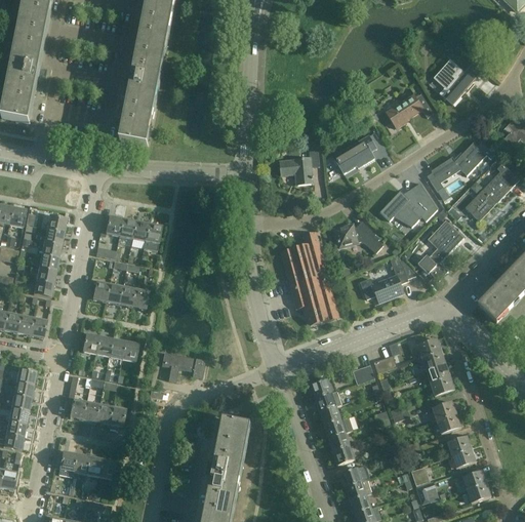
[(27,122),(35,80),(39,81),(45,76),(46,69),(37,68),(49,0),(26,0),(4,118),(27,122)]
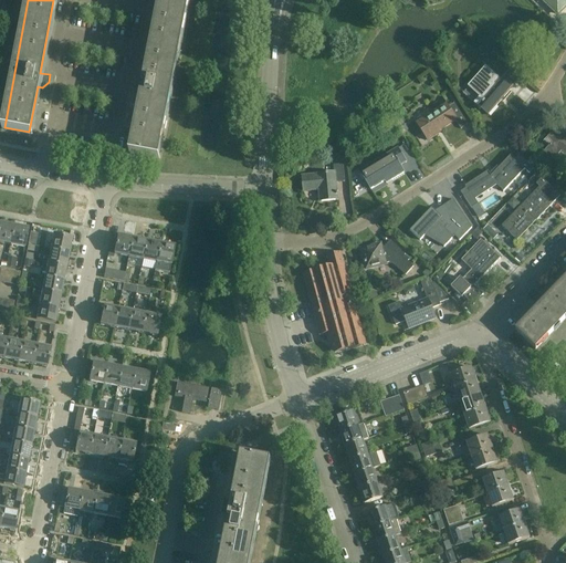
[(145,94),(133,152),(158,157),(188,0),(161,0),(147,80),(137,79),(136,85),(140,93),(145,94)]
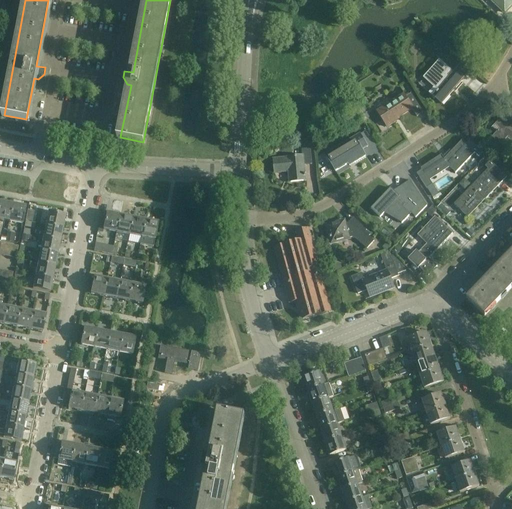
[(493,0),(504,10),(511,2),(511,0),(493,0)]
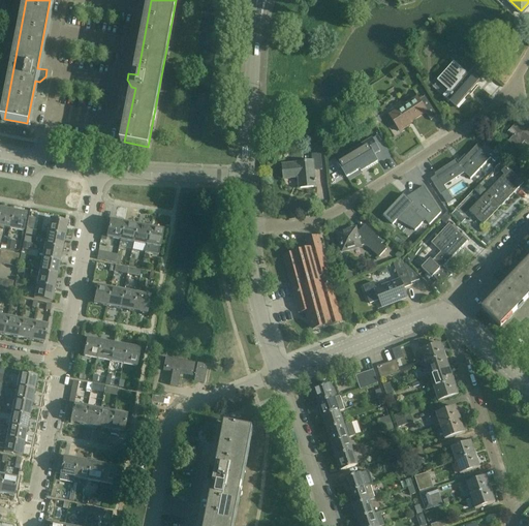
[(437,79),(432,84),(442,94),(457,105),(484,74),(474,65),(468,72),(454,59),(437,79)]
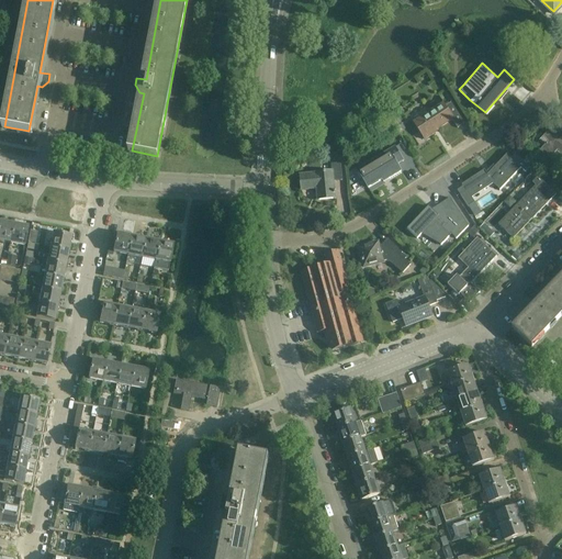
[(442,100),(413,119),(424,137),(439,129),(438,126),(452,118),(457,125),(464,121),(451,100),(445,103),(442,100)]
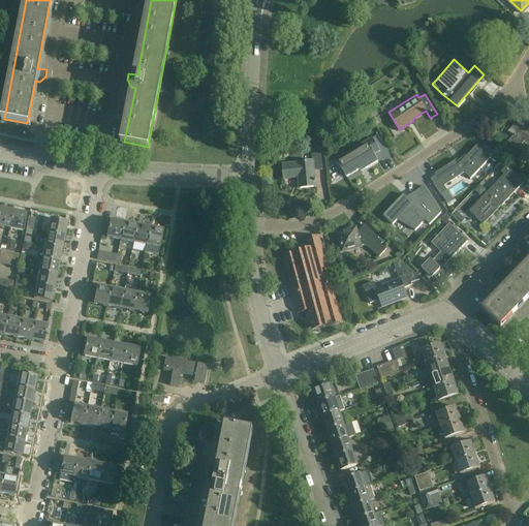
[(528,122),(522,116),(511,127),(516,131),(507,140),(517,148),(525,140),(528,143),(528,122)]
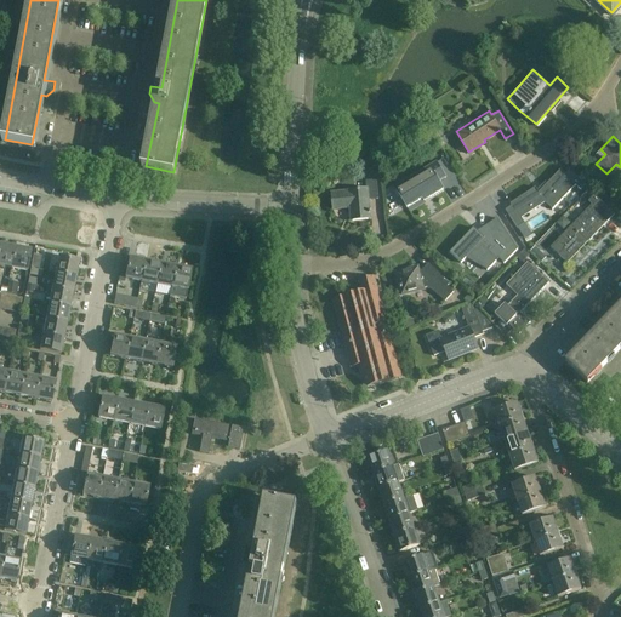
[(411,177),(396,187),(406,205),(422,195),(423,198),(443,186),(439,178),(445,175),(437,159),(409,175),(411,177)]
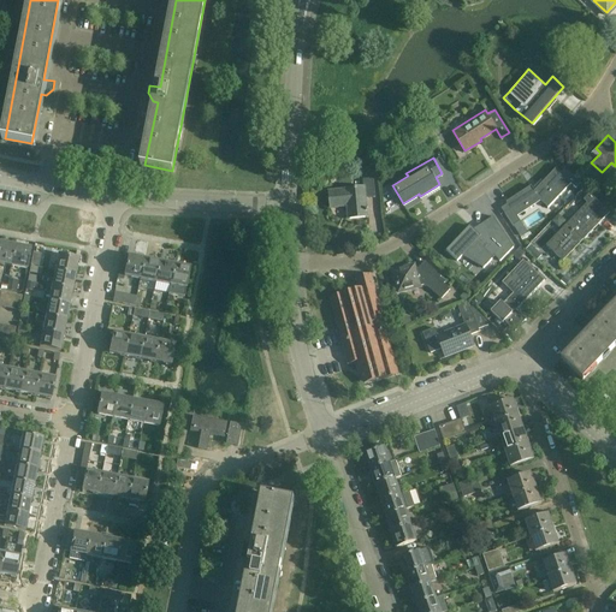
[(508,202),(502,206),(513,224),(515,223),(515,221),(513,221),(509,217),(542,196),(549,202),(546,205),(548,206),(550,203),(570,182),(575,185),(580,180),(580,179),(566,166),(561,171),(556,166),(543,179),(535,188),(534,189),(531,183),(507,200),(508,202)]
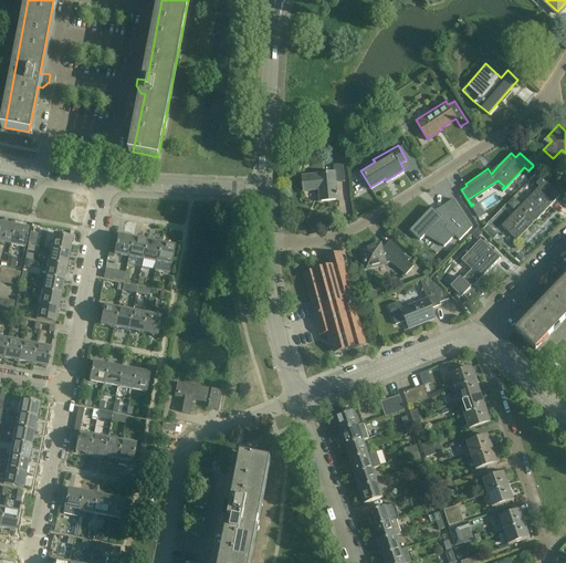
[(316,171),(302,173),(303,189),(318,188),(320,199),(338,198),(337,179),(344,179),(343,162),(333,163),(334,169),(316,170),(316,171)]
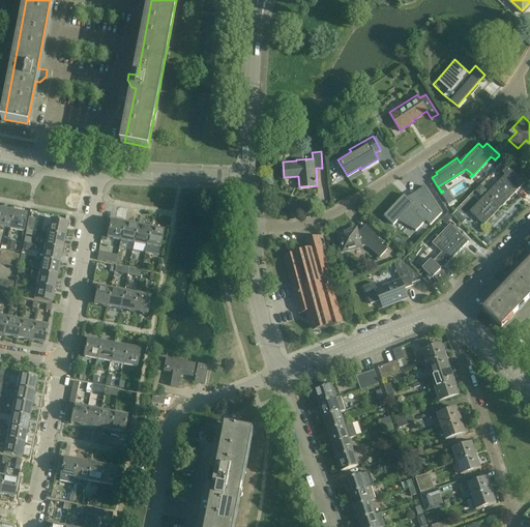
[(505,172),(473,206),(479,212),(477,215),(474,218),(479,225),(482,222),(486,218),(501,203),(502,204),(520,185),(525,180),(507,164),(502,169),(505,172)]
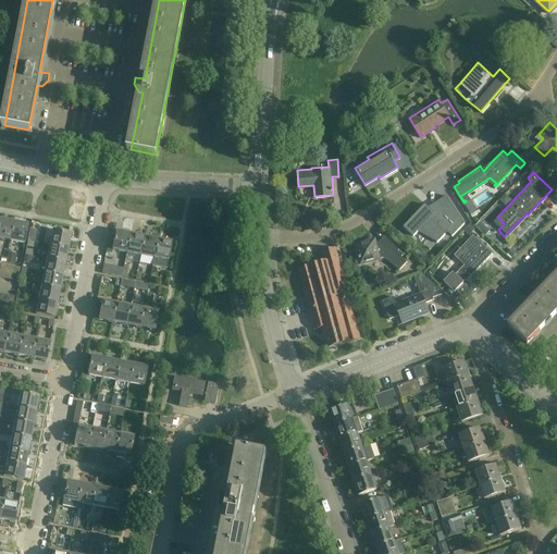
[(424,202),(404,224),(413,234),(418,230),(421,225),(437,241),(447,230),(453,234),(465,221),(446,194),(445,194),(446,196),(430,207),(428,206),(424,202)]
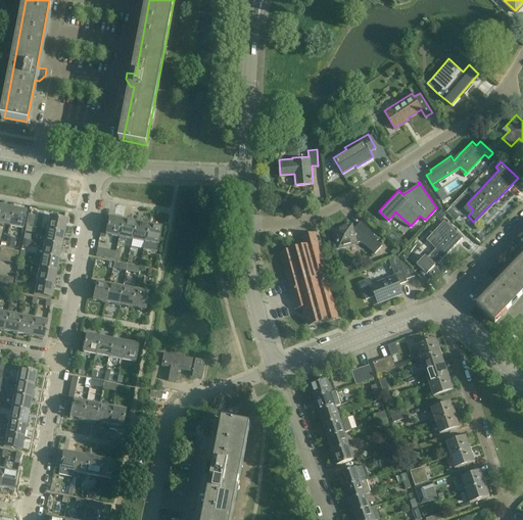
[(0,202),(0,222),(9,224),(13,205),(0,202)]
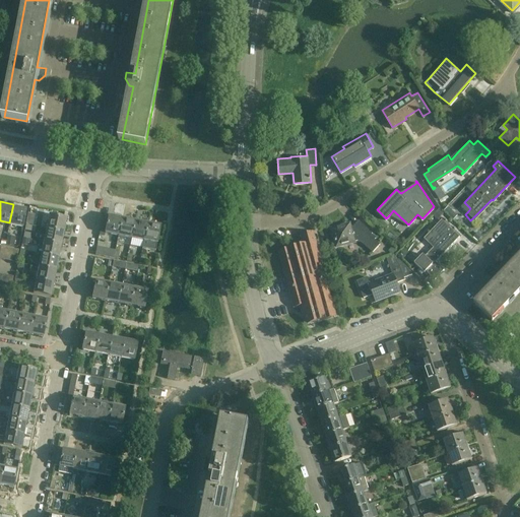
[(22,224),(25,207),(13,204),(9,222),(22,224)]
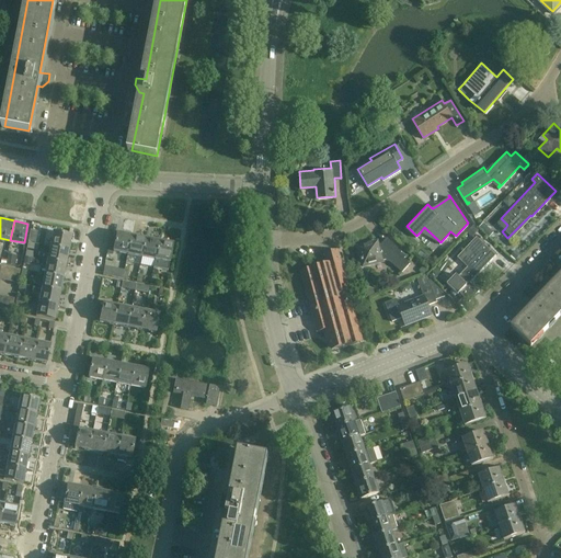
[(483,220),(479,226),(490,235),(493,230),(483,220)]
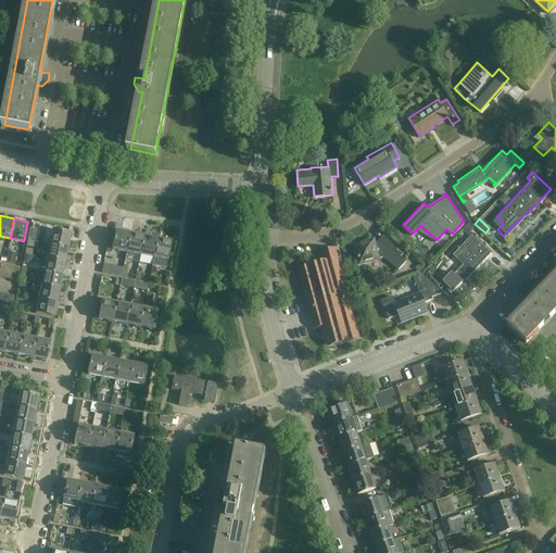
[(469,221),(463,228),(464,229),(467,234),(475,226),(470,222),(469,221)]
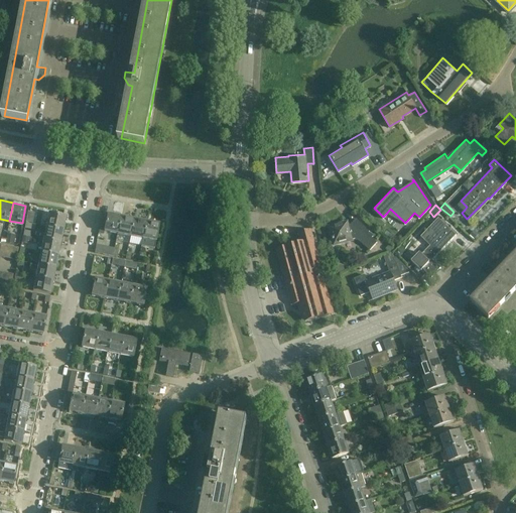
[(27,210),(25,220),(26,220),(32,221),(34,211),(27,210)]
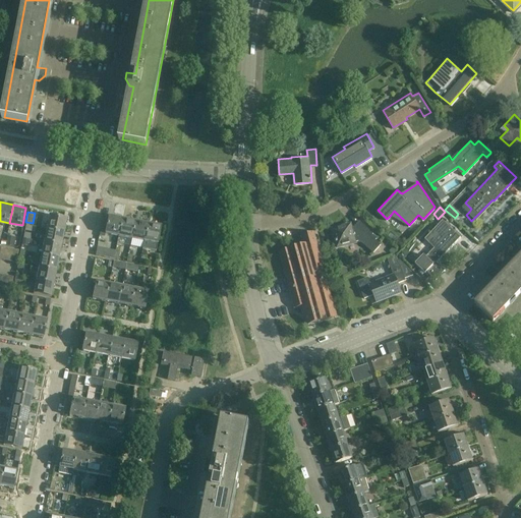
[(66,217),(48,213),(46,226),(63,230),(66,217)]
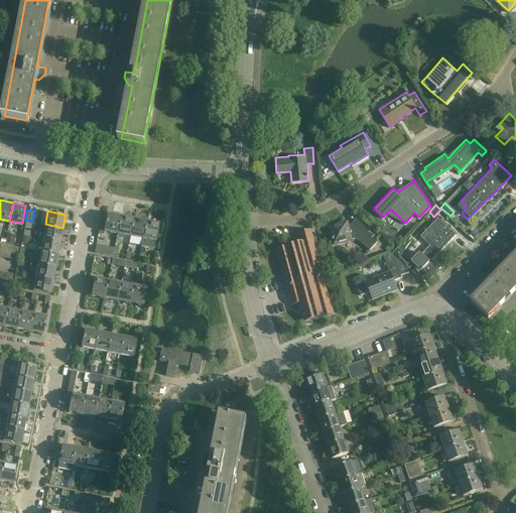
[(107,212),(104,230),(117,232),(120,214),(107,212)]
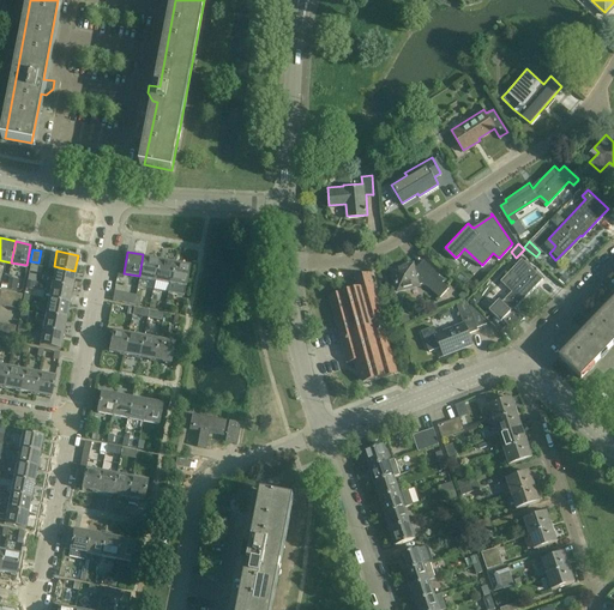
[(143,254),(139,276),(154,279),(158,258),(143,254)]
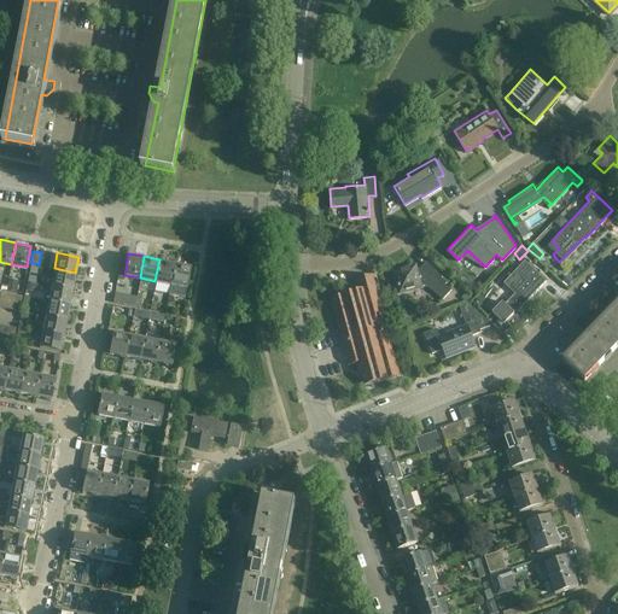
[(514,292),(505,302),(502,299),(493,310),(505,321),(506,319),(517,328),(526,317),(518,309),(546,279),(525,258),(503,281),(514,292)]
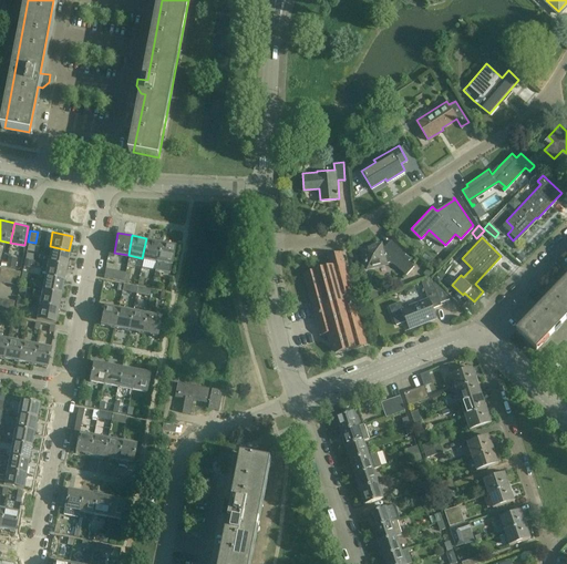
[(146,238),(142,258),(156,260),(161,241),(146,238)]
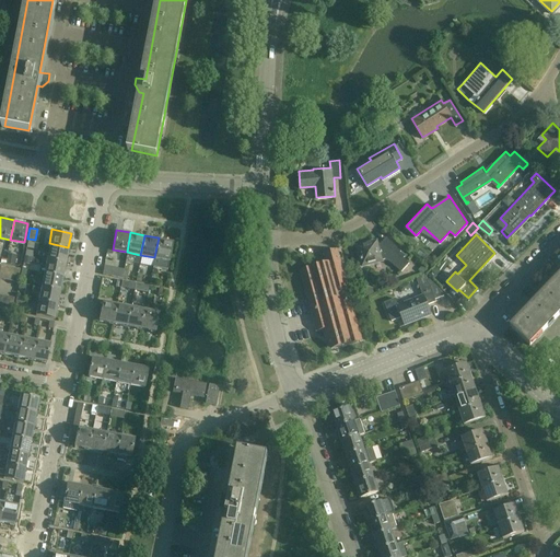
[(362,264),(385,257),(389,258),(400,269),(409,262),(404,256),(405,255),(400,250),(386,235),(381,241),(377,242),(376,240),(358,244),(362,264)]
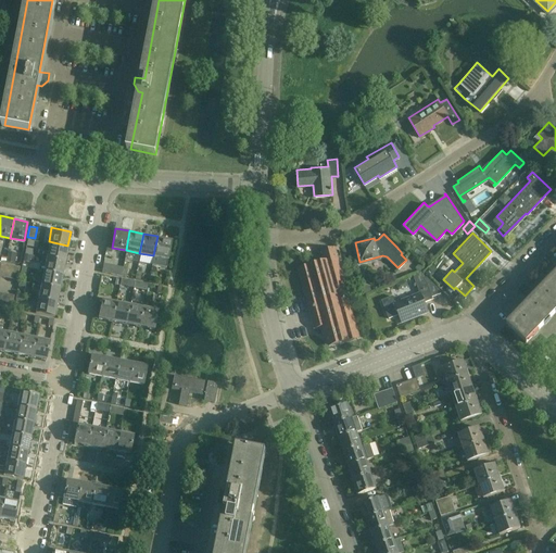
[(158,236),(153,255),(167,259),(172,239),(158,236)]
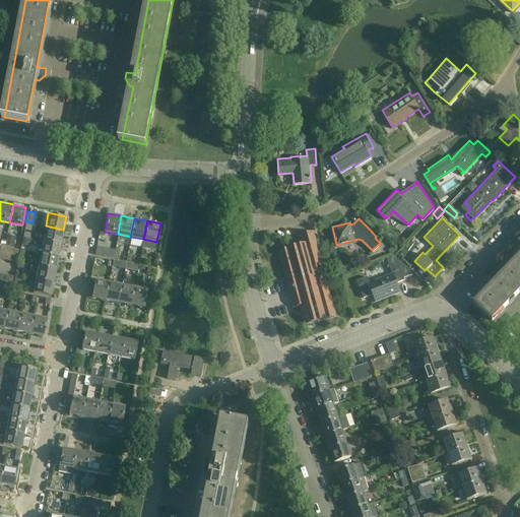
[(43,239),(45,239),(61,242),(63,230),(46,225),(43,239)]
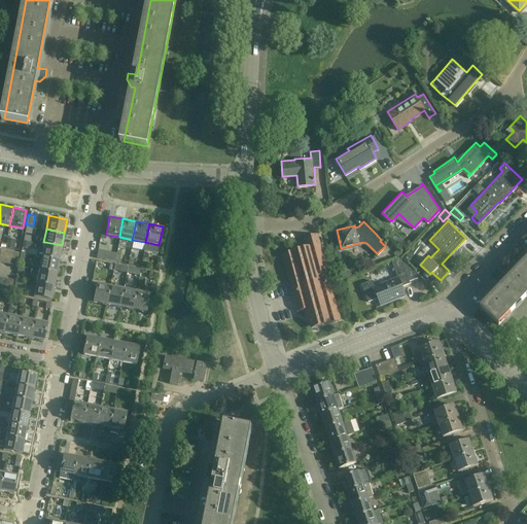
[(307,245),(282,252),(288,278),(289,279),(290,283),(297,310),(303,309),(304,309),(306,308),(308,308),(313,326),(319,324),(342,318),(330,279),(318,233),(317,233),(315,233),(304,236),(307,245)]
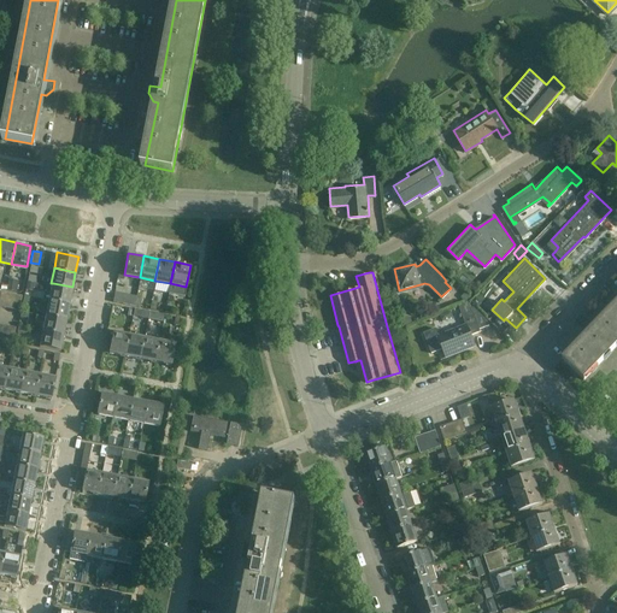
[(566,273),(562,278),(566,283),(573,278),(566,273)]
